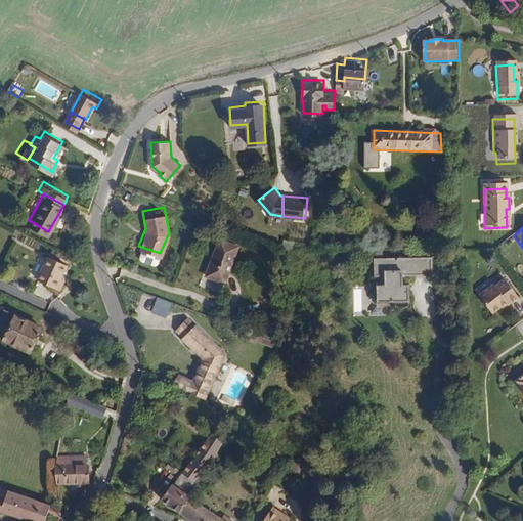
[(226,284),(240,246),(220,239),(207,275),(226,284)]
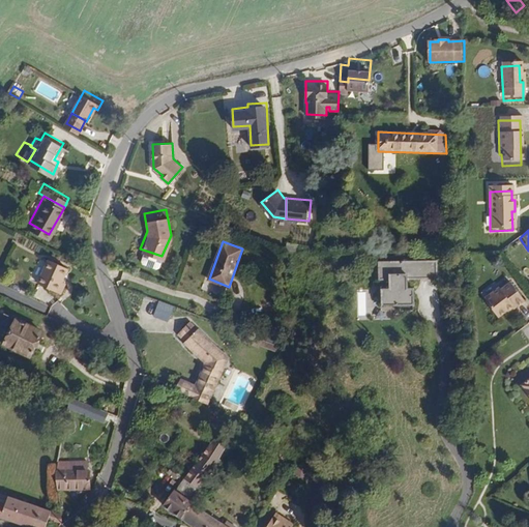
[(316,254),(317,246),(304,244),(303,252),(316,254)]
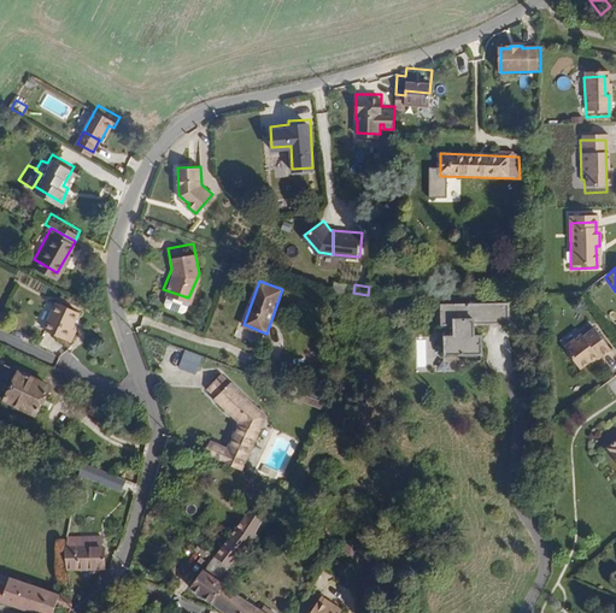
[(72,322),(80,307),(58,296),(45,320),(70,335),(76,324),(72,322)]
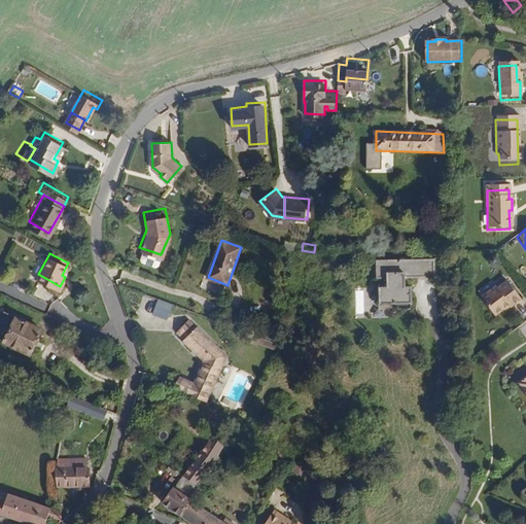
[(437,276),(436,259),(380,260),(381,277),(391,277),(391,288),(381,289),(381,290),(381,304),(399,303),(399,309),(414,309),(414,287),(407,288),(407,277),(437,276)]
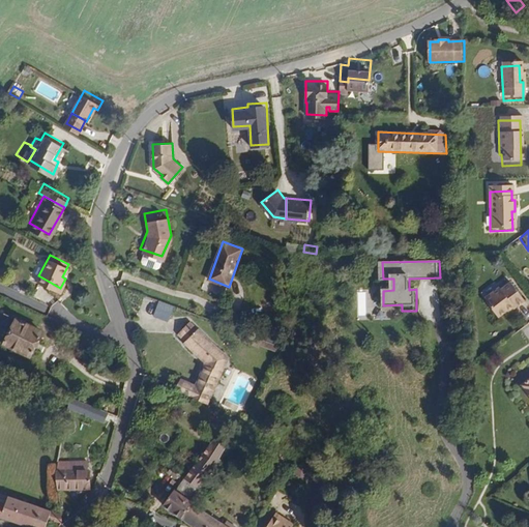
[(523,303),(509,285),(500,292),(498,290),(482,302),(496,322),(523,303)]
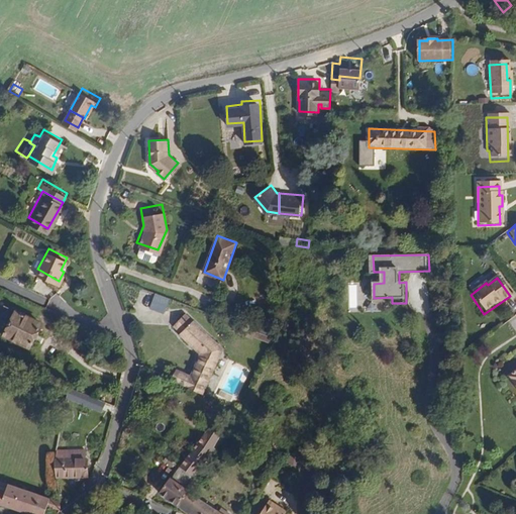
[(152,305),(168,309),(172,294),(156,290),(152,305)]
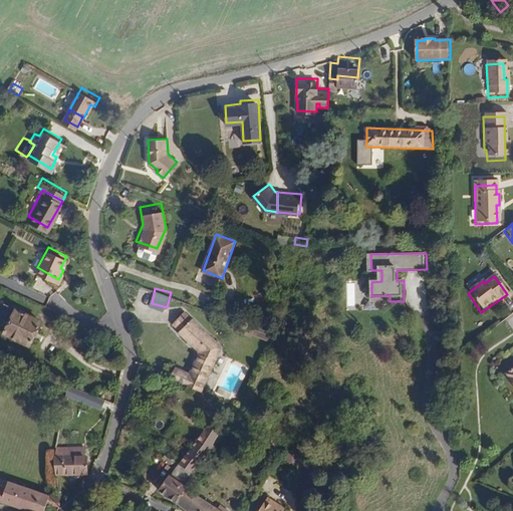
[(197,344),(213,328),(207,323),(206,324),(182,301),(174,309),(180,315),(174,322),(197,344)]
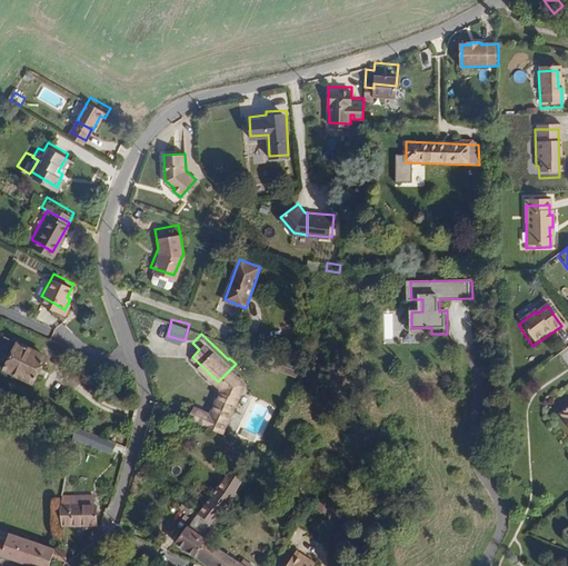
[(33,376),(45,350),(17,336),(5,361),(33,376)]
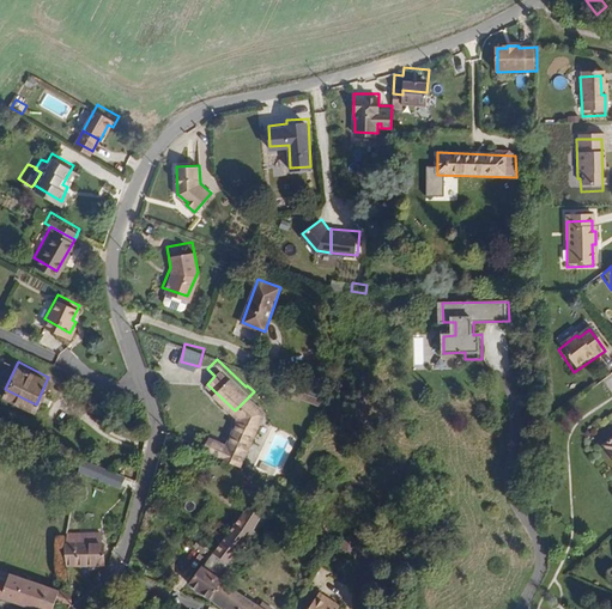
[(255,430),(268,406),(254,391),(235,410),(235,416),(255,430)]
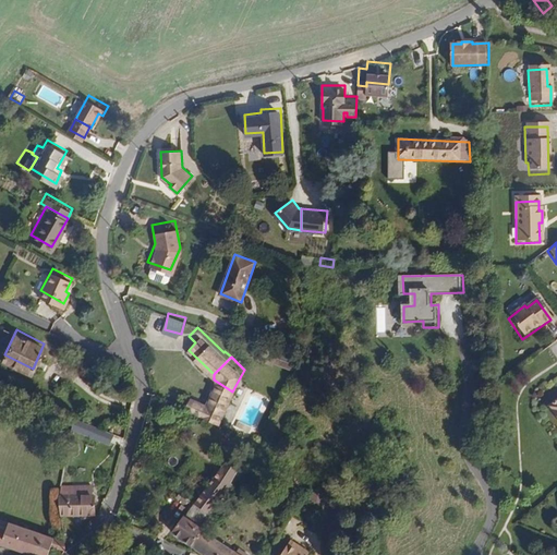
[(213,423),(232,391),(214,379),(202,400),(188,393),(180,406),(213,423)]
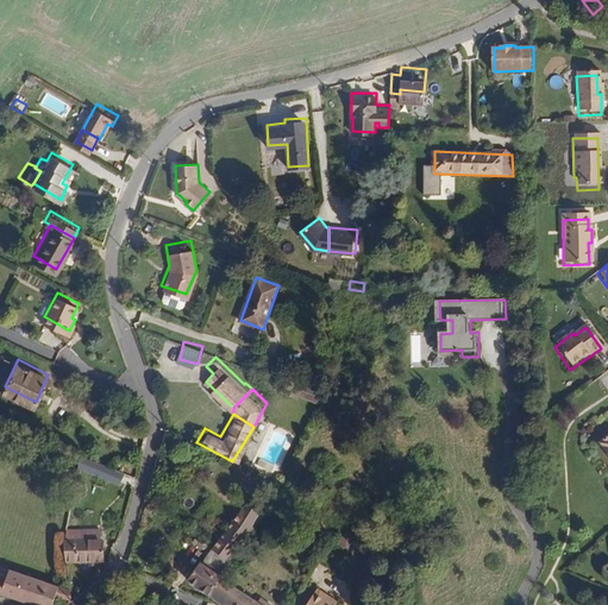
[(607,438),(596,446),(607,461),(607,438)]
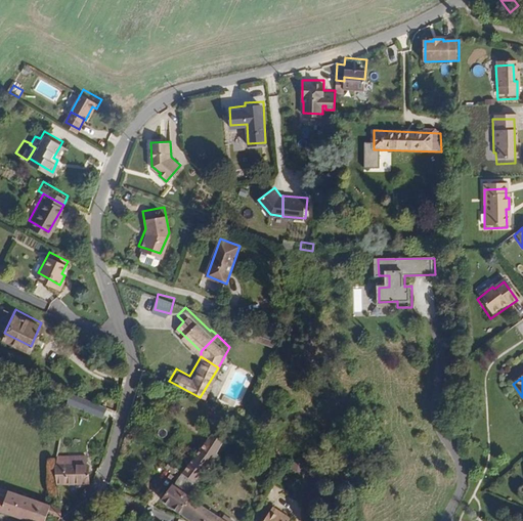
[(104,408),(67,389),(66,397),(100,416),(104,408)]
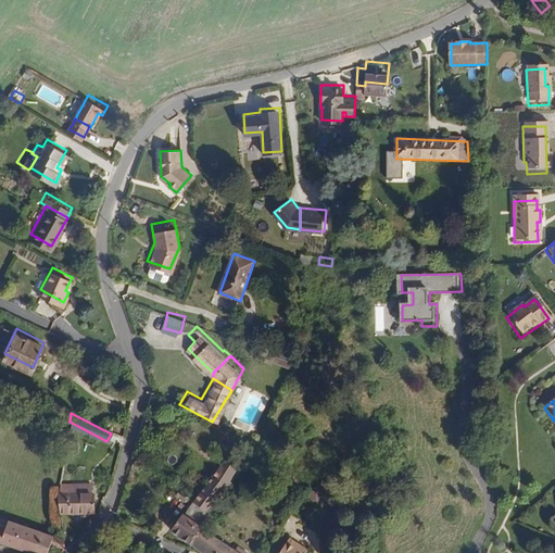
[(234,476),(242,457),(226,450),(212,477),(231,487),(237,477),(234,476)]
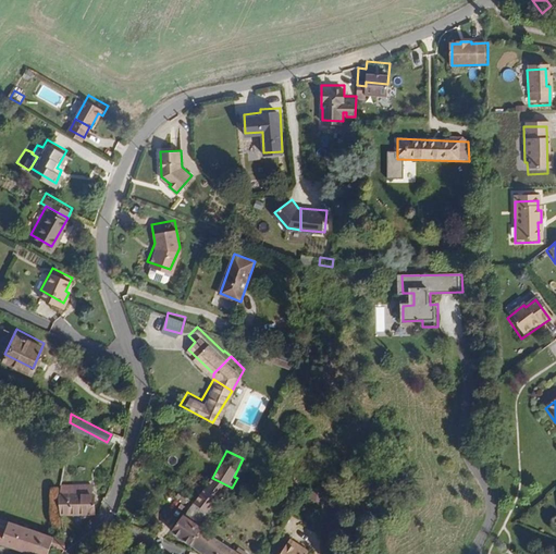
[(218,508),(232,488),(212,478),(201,501),(218,508)]
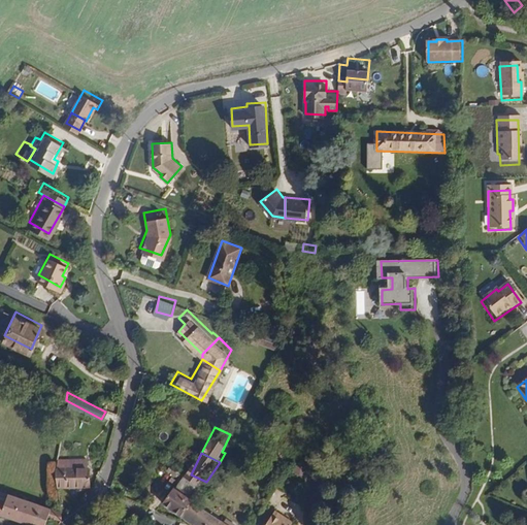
[(88,488),(88,469),(55,469),(56,488),(88,488)]
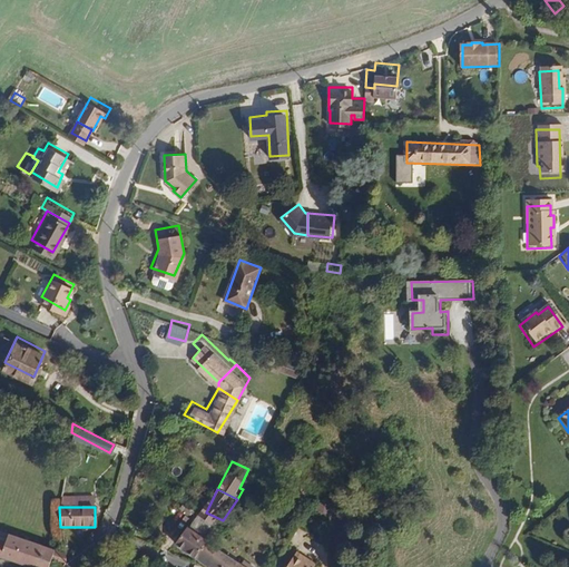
[(198,555),(211,538),(223,520),(206,512),(197,528),(192,524),(178,541),(198,555)]
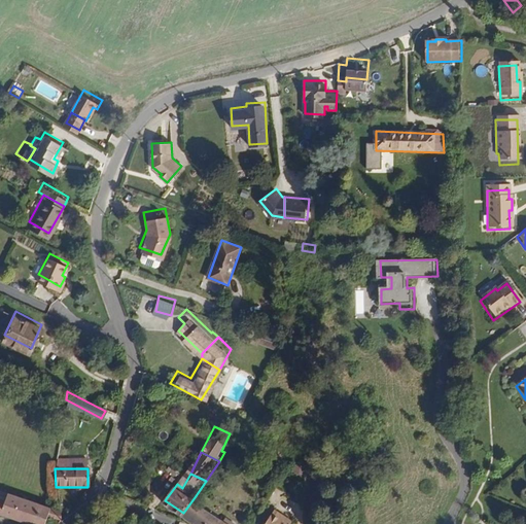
[(57,511),(0,490),(0,513),(29,523),(43,523),(46,516),(57,520),(57,511)]
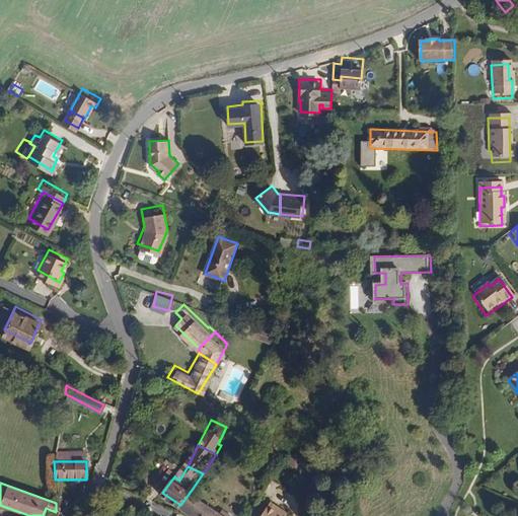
[(224,512),(192,490),(180,505),(196,515),(236,515),(237,515),(227,508),(224,512)]
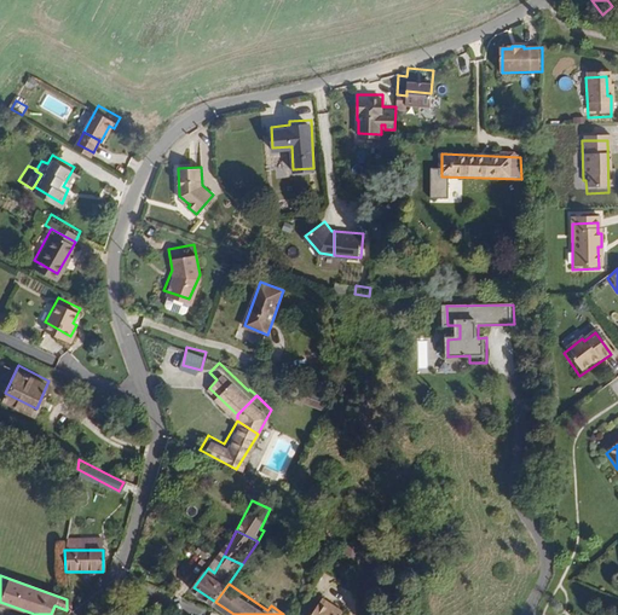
[(121,607),(127,593),(113,589),(102,599),(121,607)]
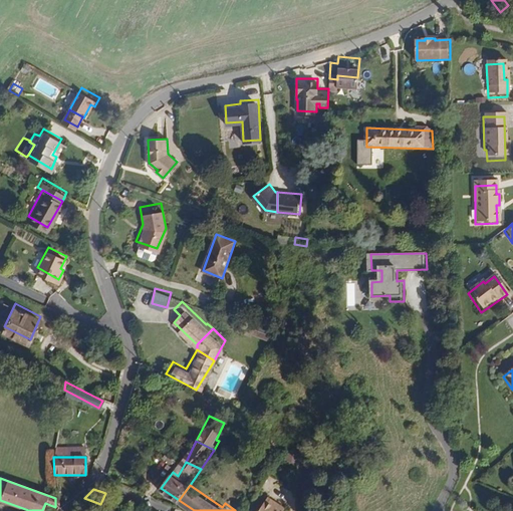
[(279,510),(269,505),(272,500),(264,496),(254,510),(279,510)]
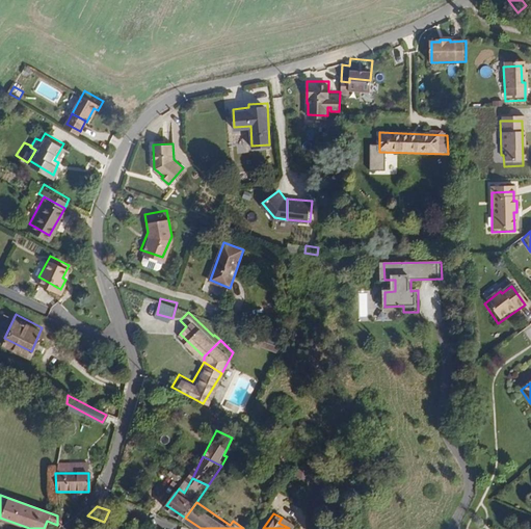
[(291,524),(282,518),(279,523),(289,528),(291,524)]
